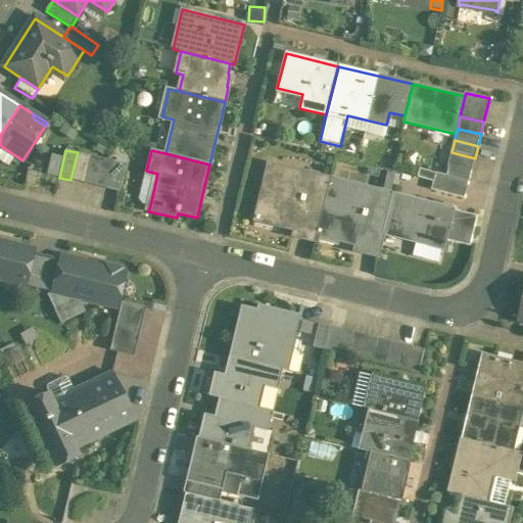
[(44,174),(59,178),(64,154),(49,151),(44,174)]
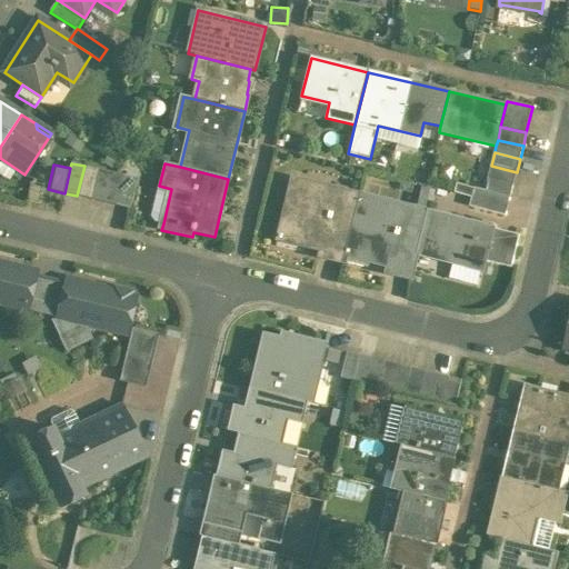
[(85,166),(77,196),(90,199),(97,169),(85,166)]
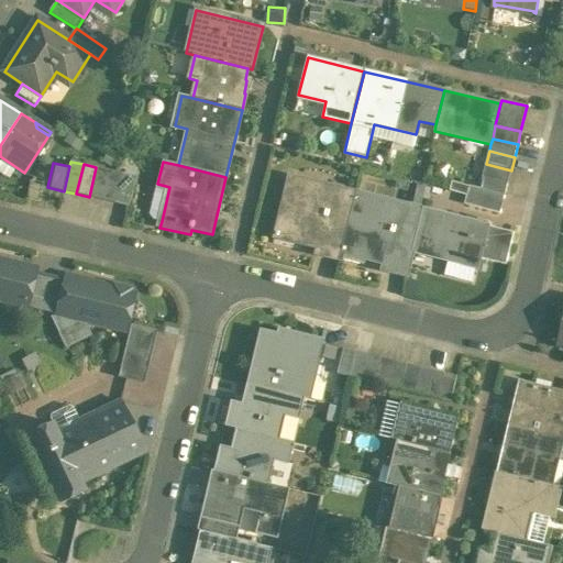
[(511,170),(486,164),(483,177),(509,183),(511,170)]
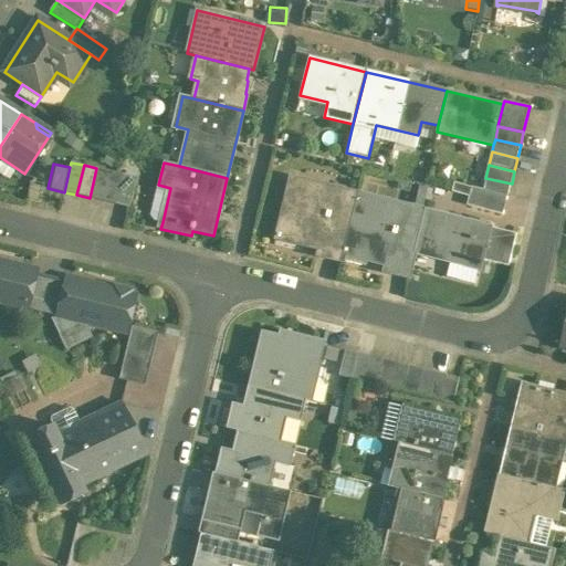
[(109,171),(96,168),(90,198),(103,201),(109,171)]
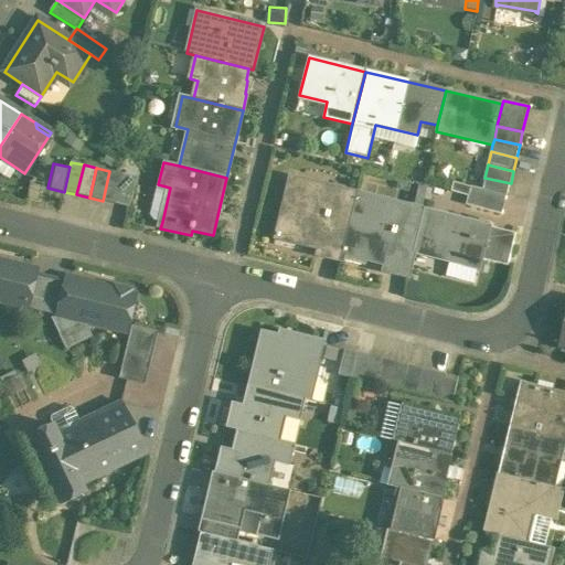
[(109,171),(103,201),(115,204),(121,179),(123,179),(124,174),(109,171)]
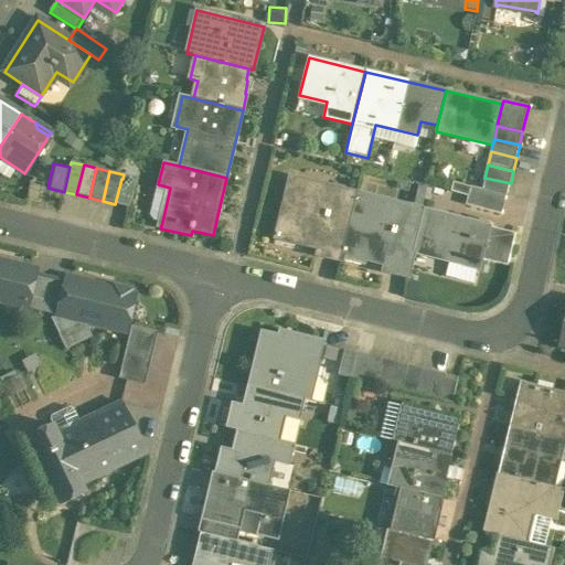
[(511,183),(484,178),(481,190),(508,196),(511,183)]
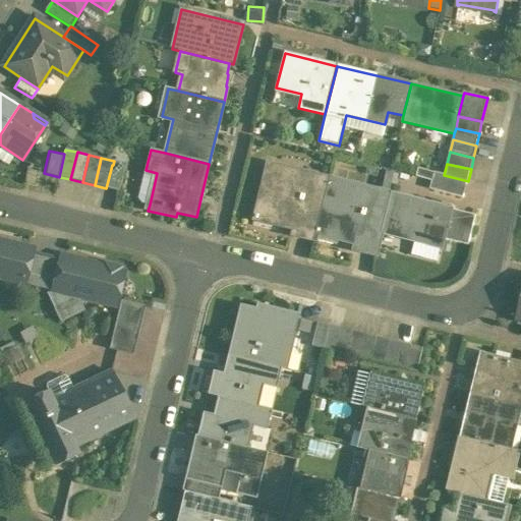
[(113,165),(112,165),(106,188),(118,191),(124,168),(113,165)]
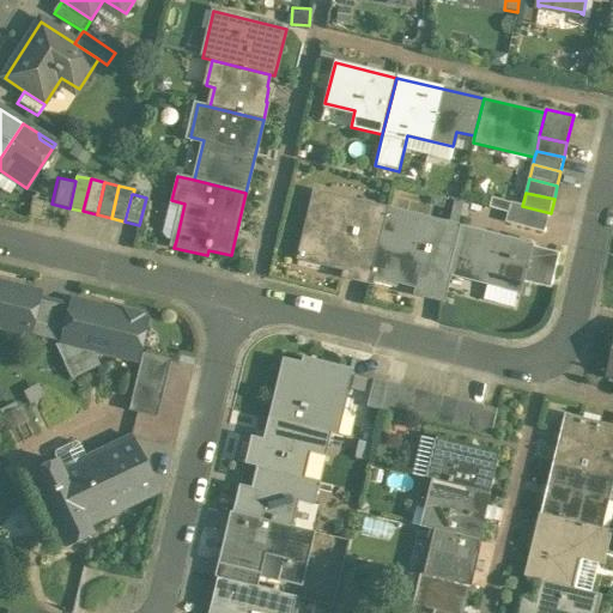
[(386,211),(315,194),(302,249),(328,255),(326,265),(354,272),(353,279),(370,283),(371,275),(386,211)]
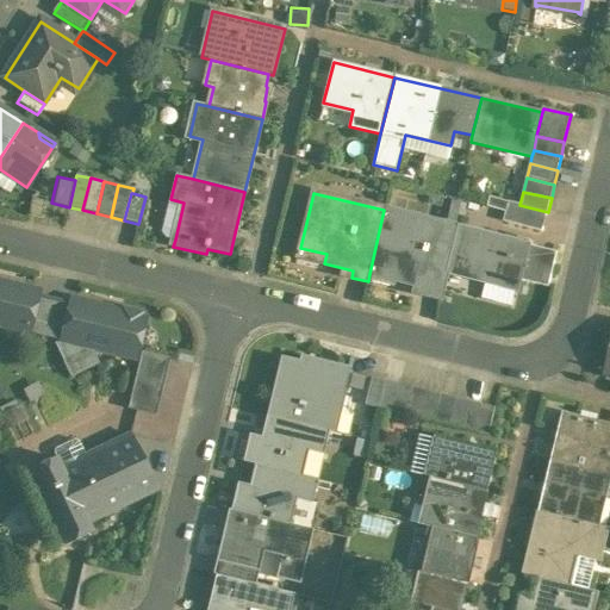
[(184,203),(170,199),(162,236),(175,240),(184,203)]
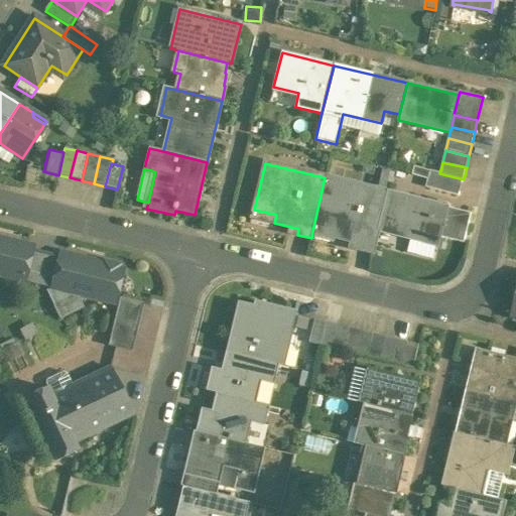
[(464,179),(439,173),(429,170),(424,187),(460,196),(464,179)]
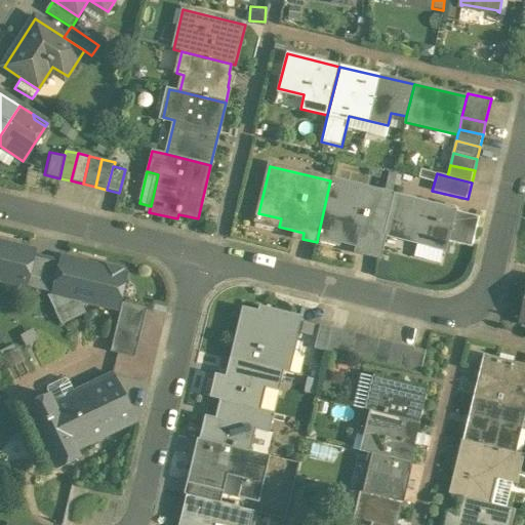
[(393,196),(330,180),(318,236),(365,247),(364,254),(378,257),(384,235),(382,235),(393,196)]
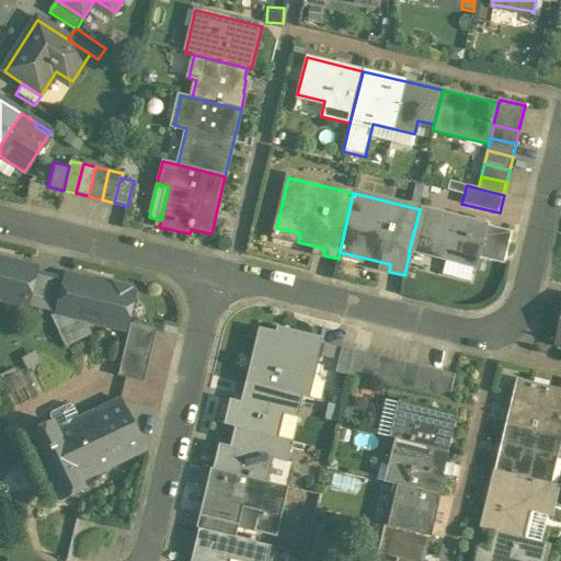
[(488,226),(420,209),(409,251),(410,251),(477,267),(479,258),(488,226)]
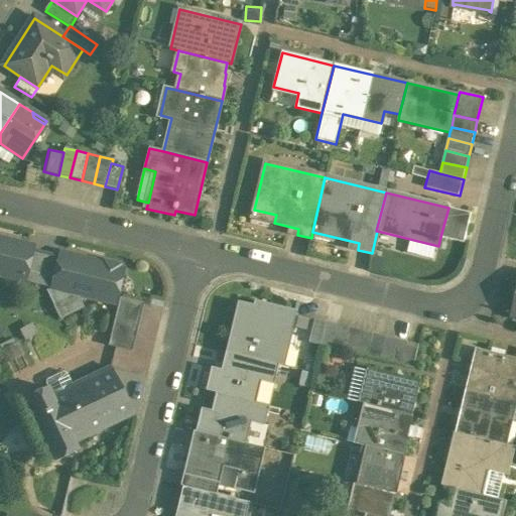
[(472,214),(448,208),(440,237),(465,243),(472,214)]
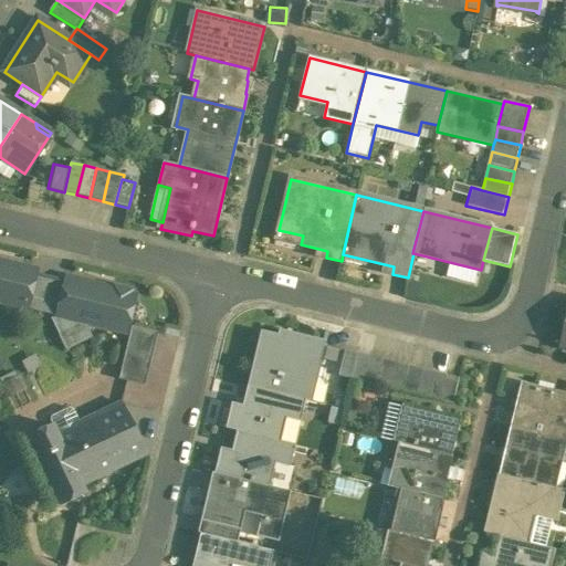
[(303,236),(279,230),(276,239),(301,244),(303,236)]
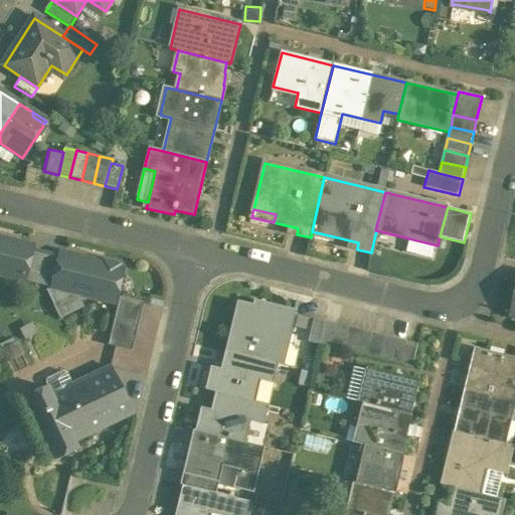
[(0,275),(24,281),(32,249),(32,246),(0,238),(0,275)]
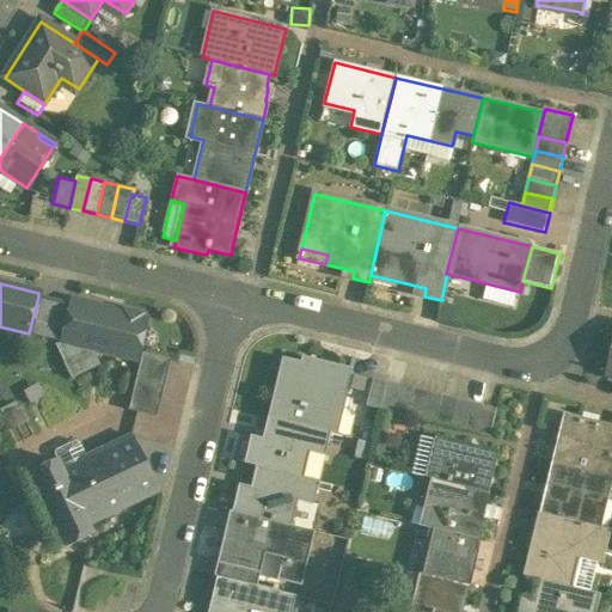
[(29,334),(61,342),(71,305),(38,297),(29,334)]
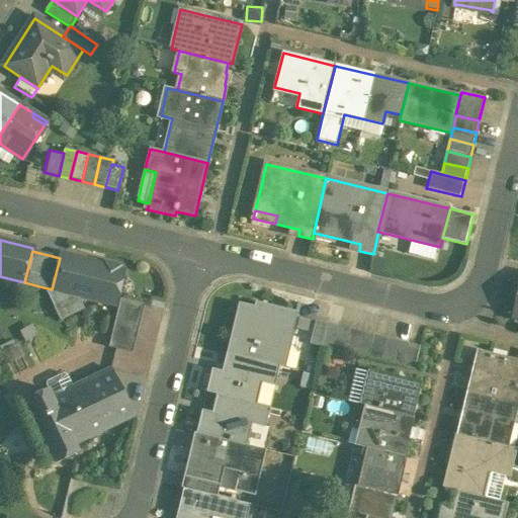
[(61,255),(60,258),(52,289),(114,305),(123,270),(117,269),(115,266),(107,264),(103,266),(61,255)]
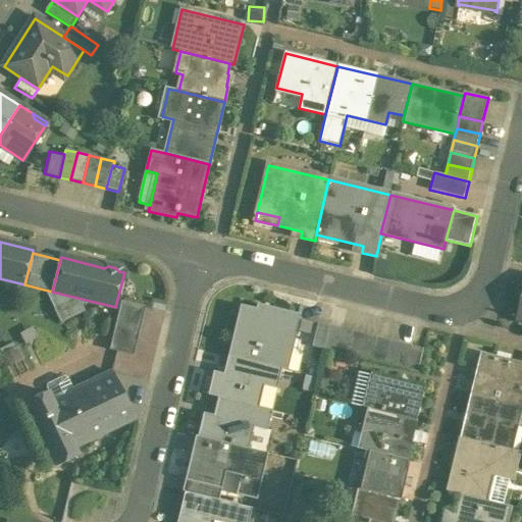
[(145,307),(121,301),(109,350),(134,356),(145,307)]
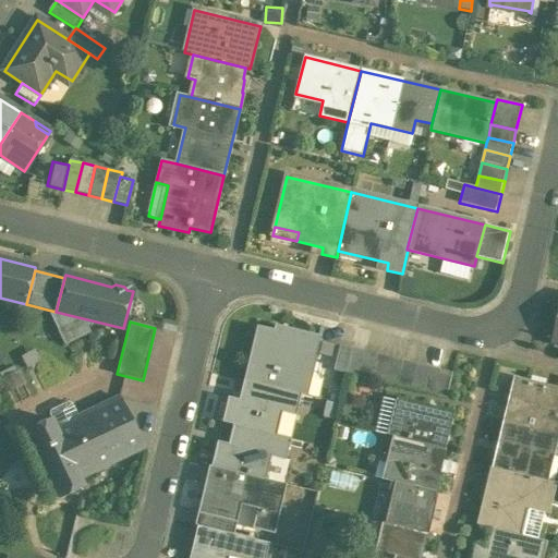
[(275,335),(257,330),(245,381),(301,395),(305,396),(318,340),(276,329),(275,335)]
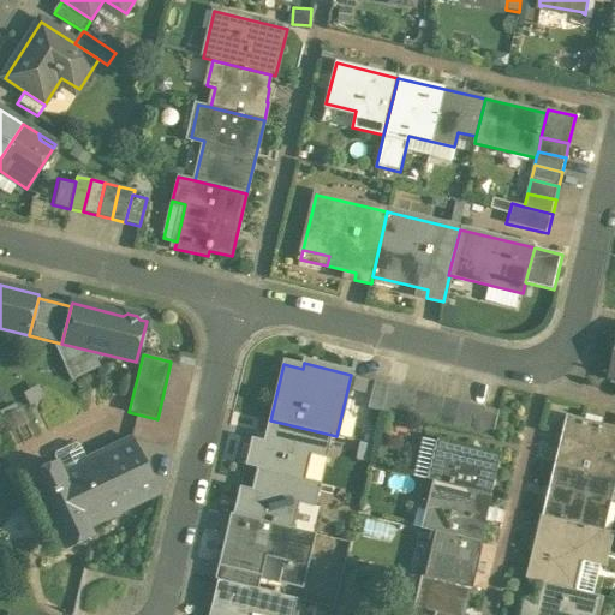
[(388,384),(374,381),(366,410),(381,412),(388,384)]
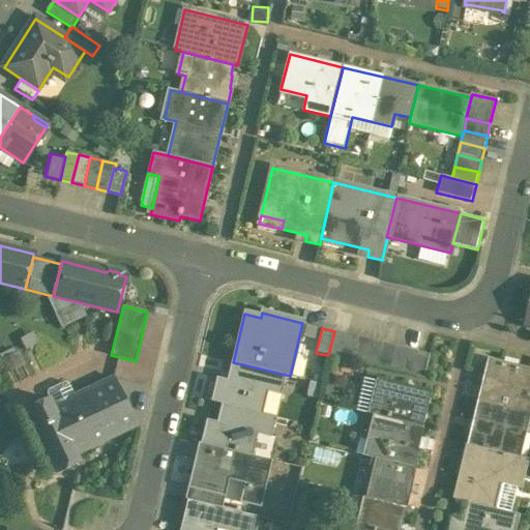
[(346,334),(334,331),(328,355),(341,358),(346,334)]
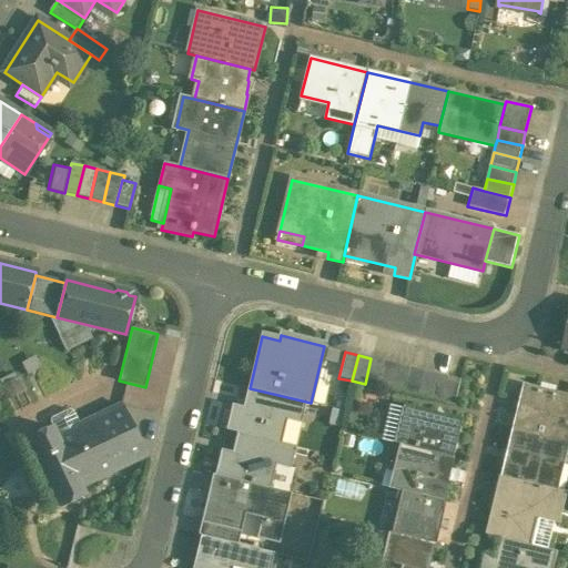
[(384,362),(371,358),(365,384),(377,387),(384,362)]
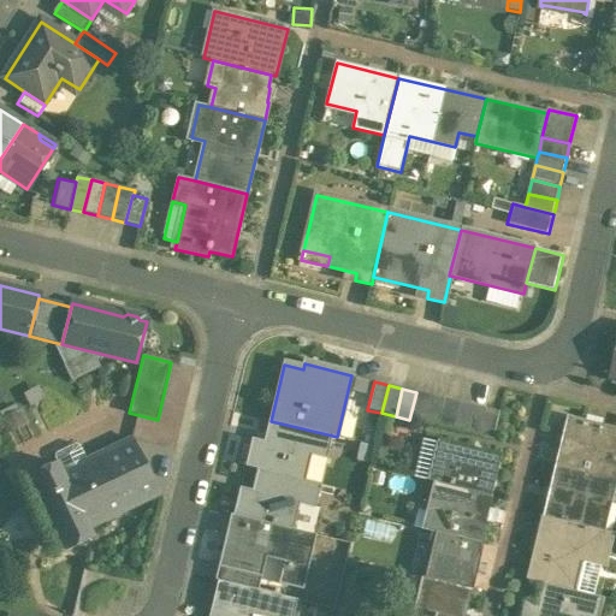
[(431,395),(416,392),(409,420),(424,424),(431,395)]
